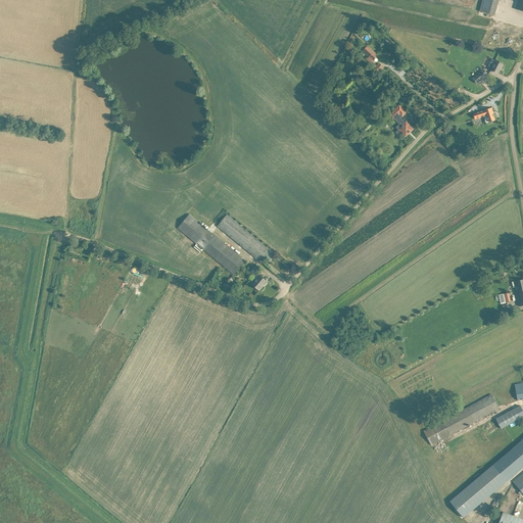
[(482,0),(479,11),(494,14),(497,0),(482,0)]
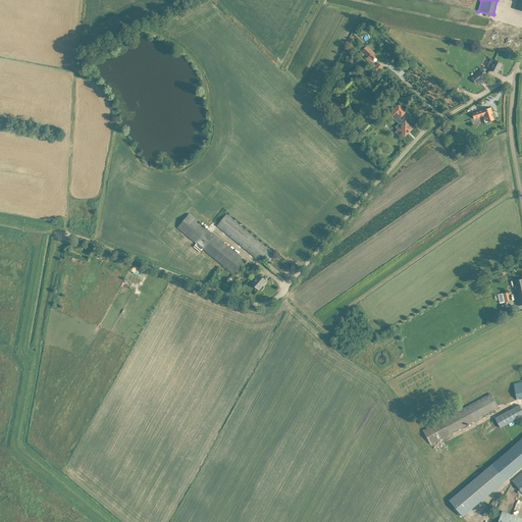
[(363,45),(360,48),(368,56),(366,59),(369,62),(368,64),(373,68),(374,68),(377,71),(380,68),(382,66),(378,63),(376,65),(371,61),(376,55),(366,46),(365,47),(363,45)]
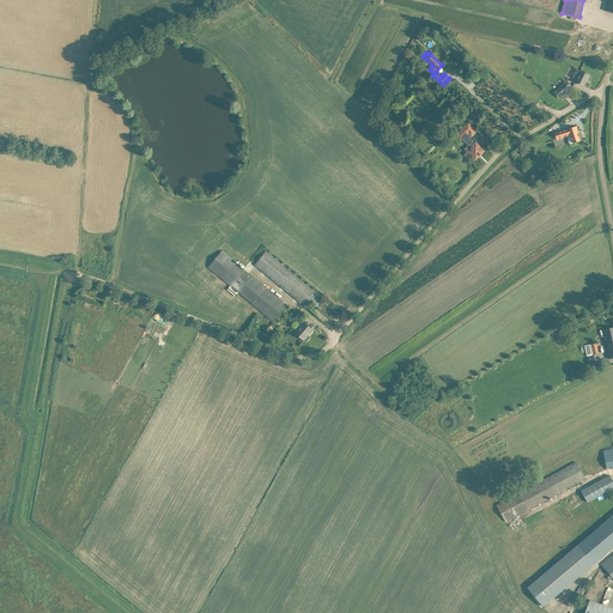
[(576,68),(574,73),(578,76),(576,82),(583,85),(587,79),(588,80),(589,76),(581,72),(576,68)]
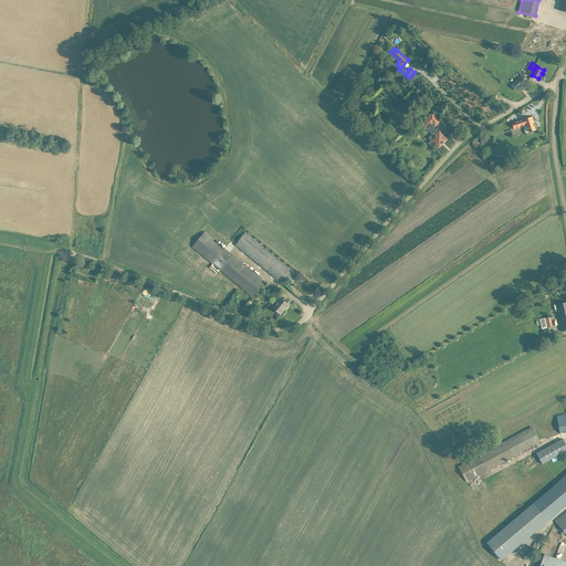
[(517,79),(512,85),(516,91),(525,83),(520,77),(517,79)]
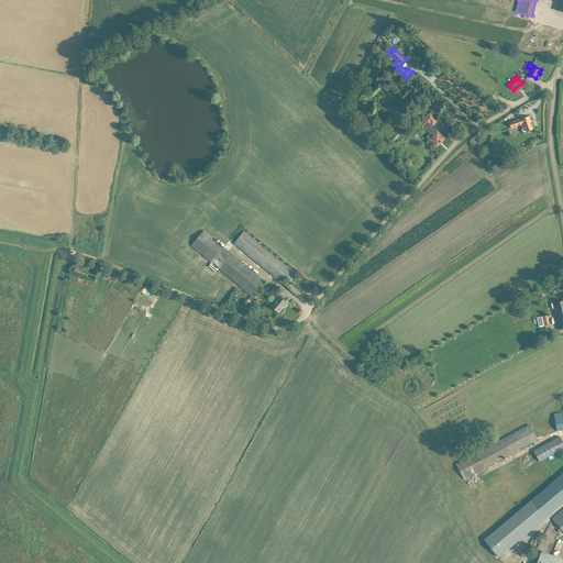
[(430,113),(420,123),(430,134),(427,136),(430,140),(428,143),(431,146),(433,143),(437,146),(444,139),(437,131),(439,129),(435,127),(433,130),(431,128),(432,125),(433,127),(438,121),(430,113)]
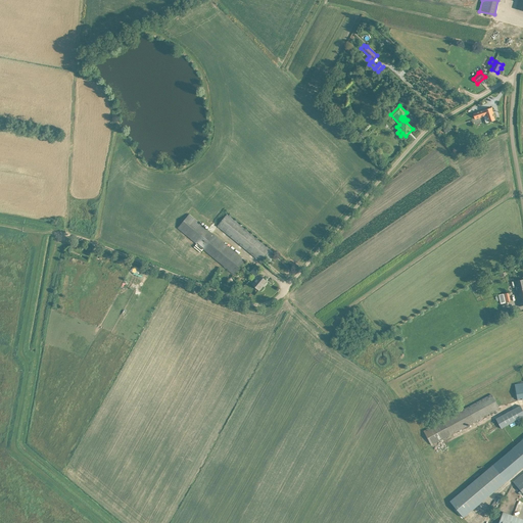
[(473,113),(474,119),(475,120),(487,115),(489,122),(495,121),(492,113),(493,112),(491,107),(484,110),(484,109),(473,113)]
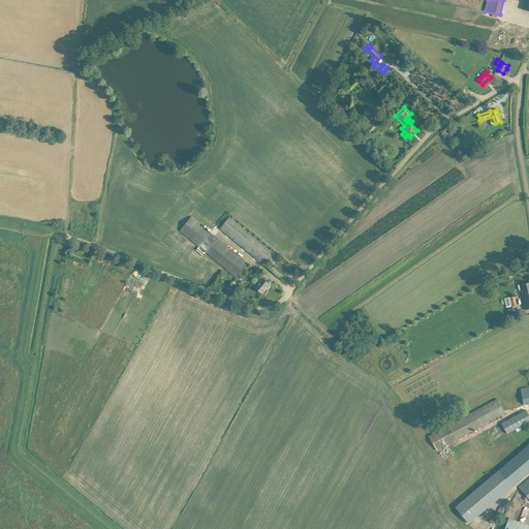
[(180,230),(218,262),(238,278),(249,265),(191,217),(180,230)]
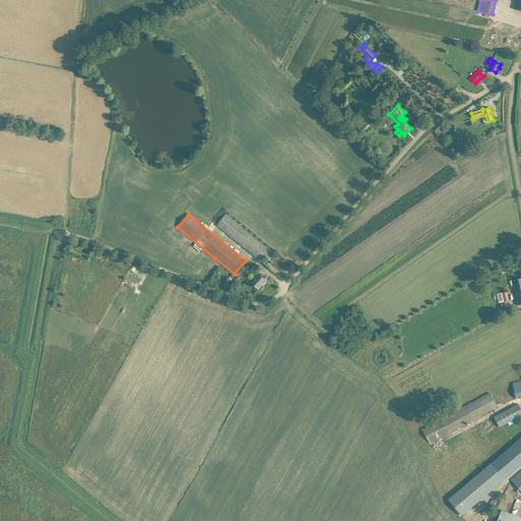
[(226,214),(217,225),(216,226),(258,259),(257,261),(258,261),(261,258),(266,263),(268,259),(270,262),(272,258),(270,257),(274,252),(226,214)]
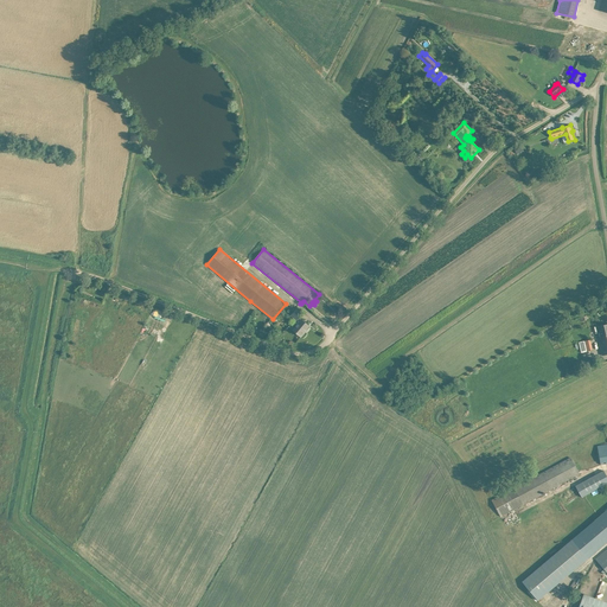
[(296,310),(293,314),(292,315),(296,320),(295,321),(294,323),(294,325),(296,326),(293,330),(296,333),(301,337),(305,333),(304,332),(308,326),(301,320),(299,318),(302,314),(296,310)]
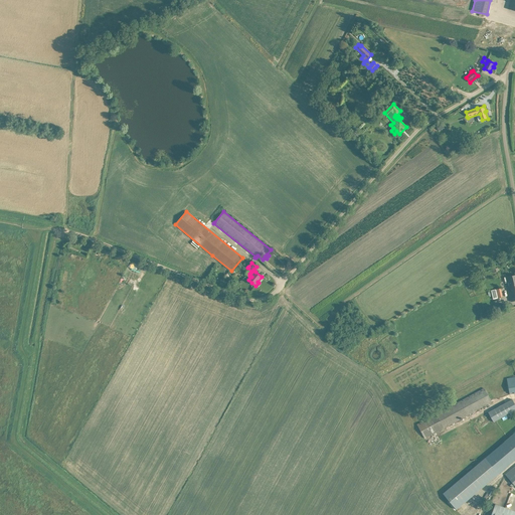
[(514,275),(513,276),(505,277),(506,283),(509,282),(510,286),(507,287),(511,302),(514,300),(514,275)]
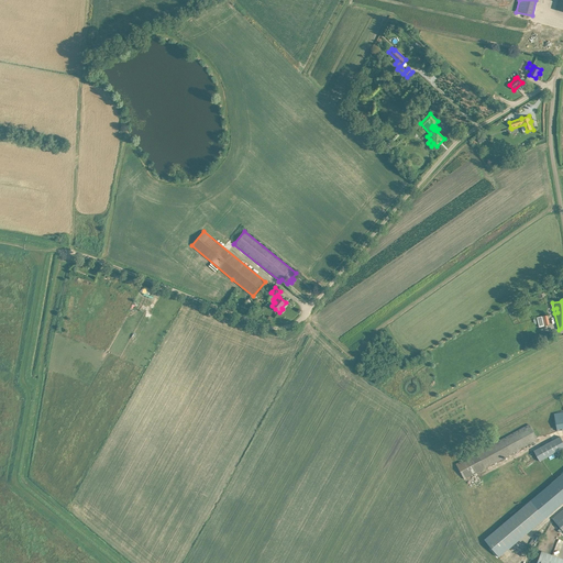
[(543,316),(539,317),(537,318),(539,327),(550,324),(548,315),(543,316)]
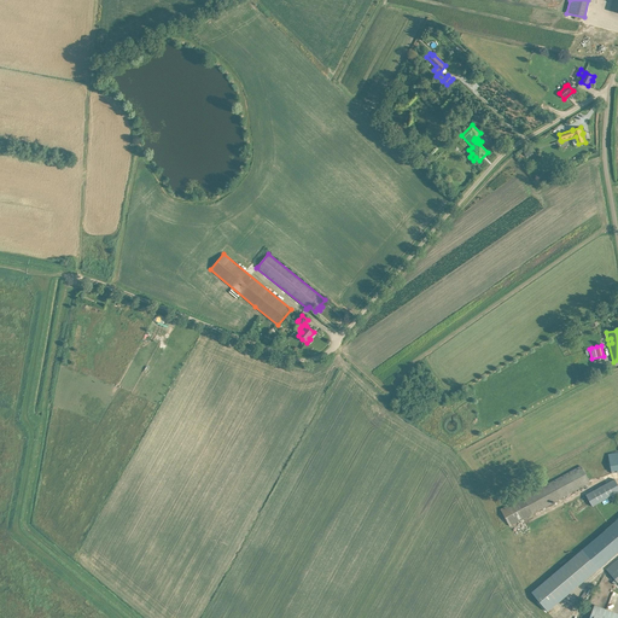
[(581,466),(501,509),(509,526),(590,483),(581,466)]
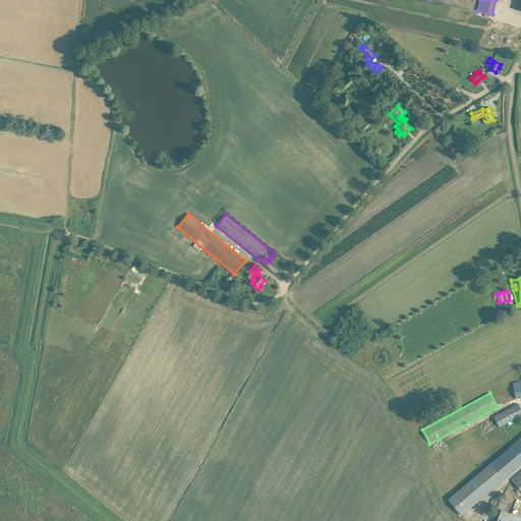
[(520,409),(518,404),(494,417),(499,427),(515,418),(517,421),(520,418),(520,409)]
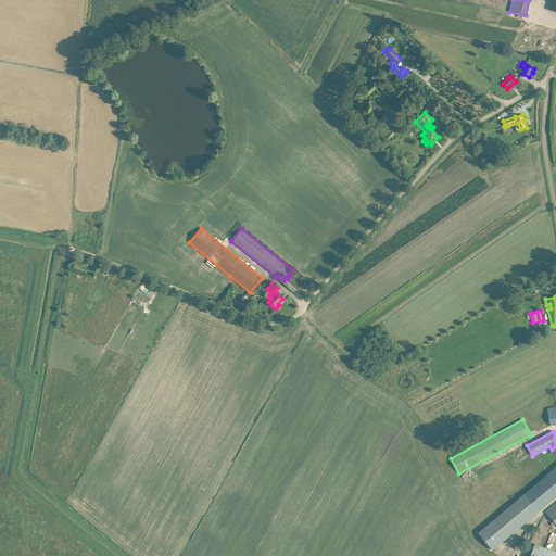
[(555,467),(523,494),(478,532),(493,551),(539,513),(538,512),(555,495),(555,467)]
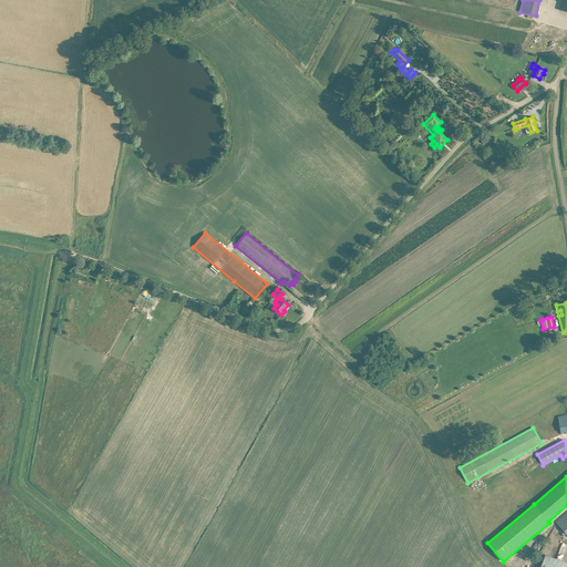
[(566,513),(556,523),(566,534),(566,513)]
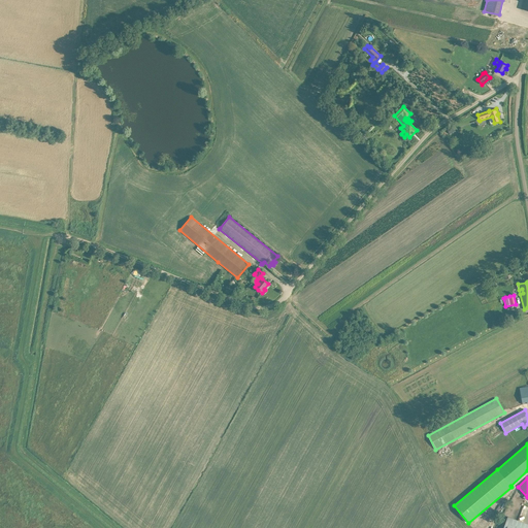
[(527,527),(527,524),(508,517),(503,527),(527,527)]
